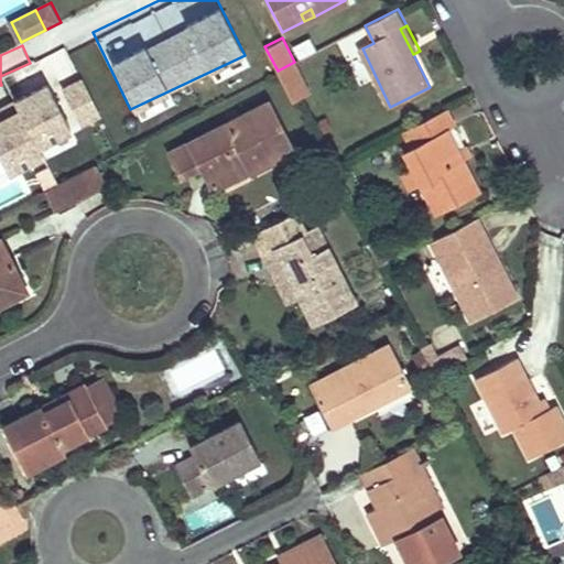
[(64,46),(36,61),(74,130),(101,115),(64,46)]
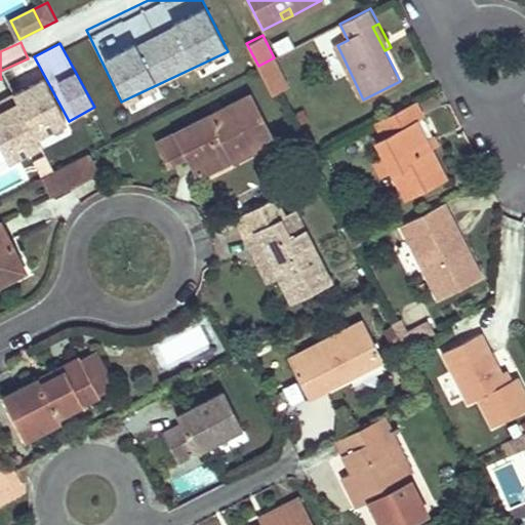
[(274,57),(258,66),(271,90),(287,82),(274,57)]
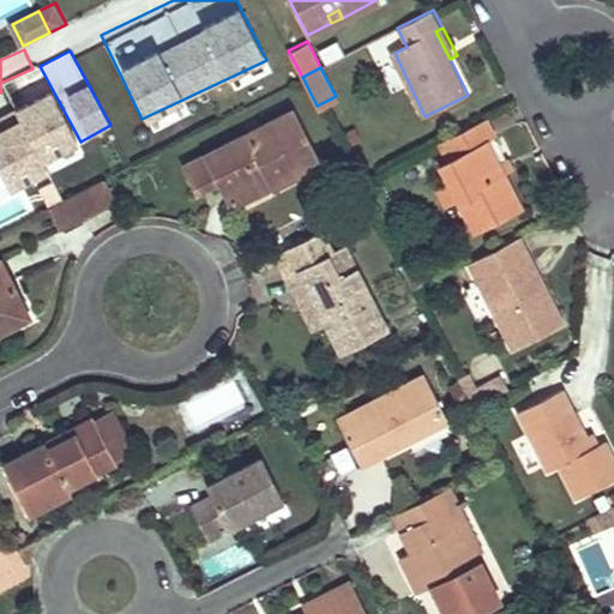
[(290,109),(186,164),(198,191),(220,180),(227,194),(268,173),(275,186),(317,163),(290,109)]
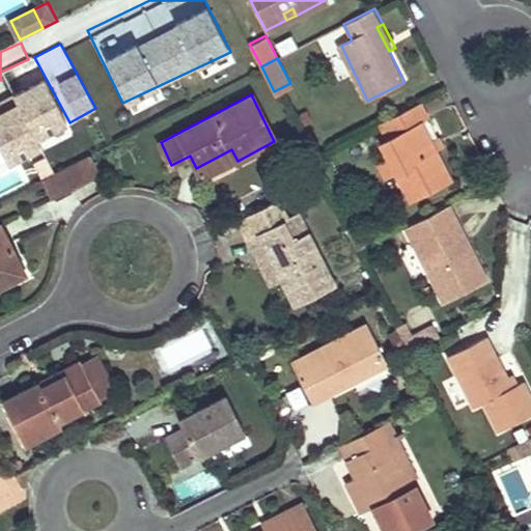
[(423,101),(383,121),(390,136),(382,140),(390,156),(398,173),(413,200),(453,179),(438,148),(432,138),(423,118),(430,115),(423,101)]
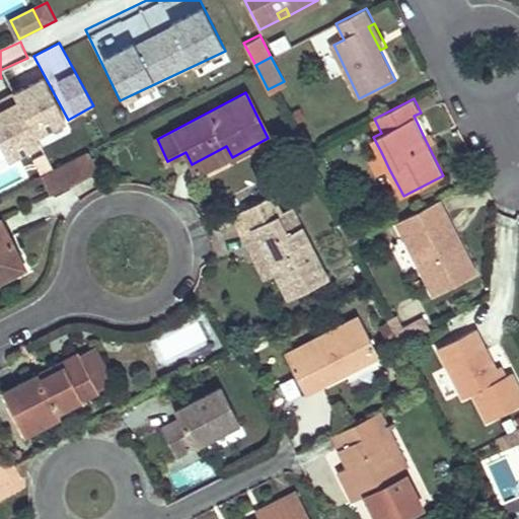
[(430,131),(423,135),(428,145),(436,142),(430,131)]
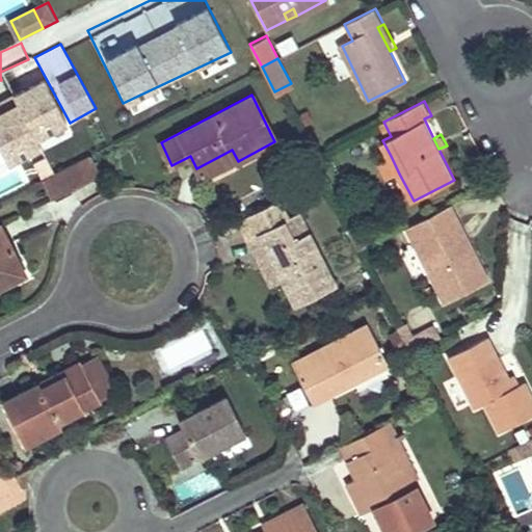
[(232,150),(196,168),(204,179),(238,161),(232,150)]
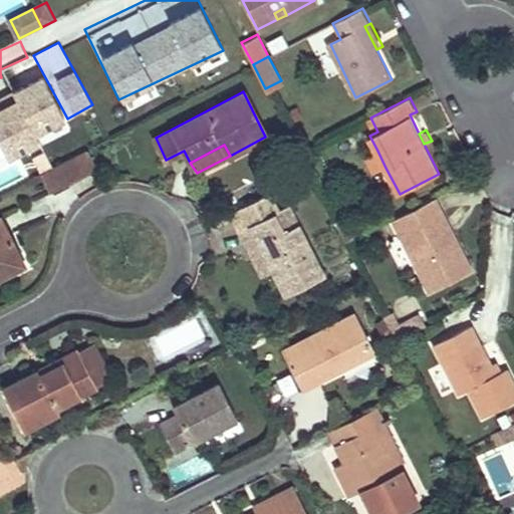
[(85,150),(71,157),(80,175),(94,167),(85,150)]
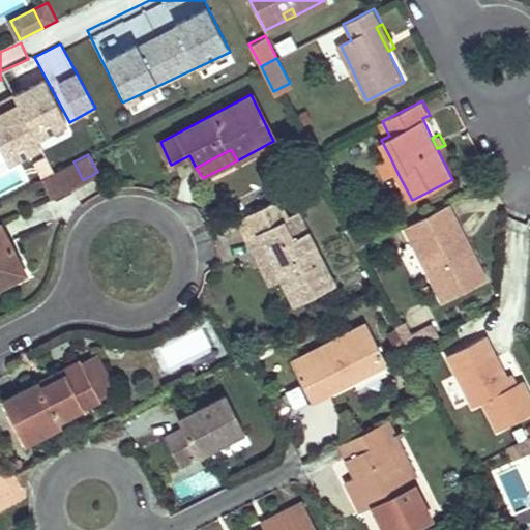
[(398,173),(389,155),(378,162),(387,178),(398,173)]
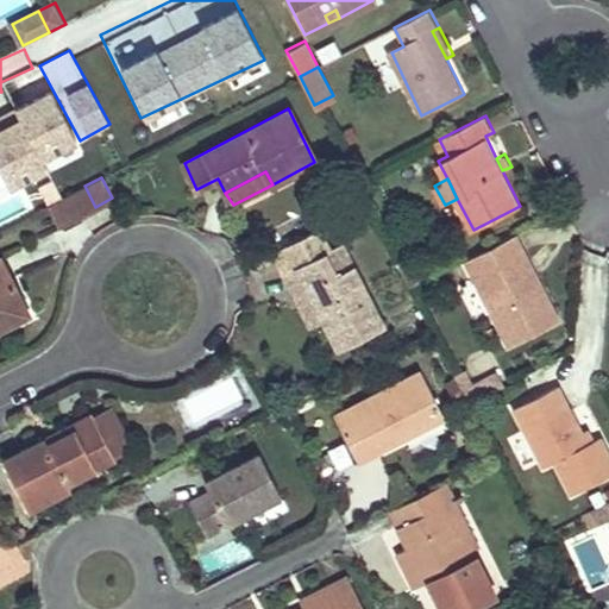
[(85,186),(49,205),(60,226),(95,207),(85,186)]
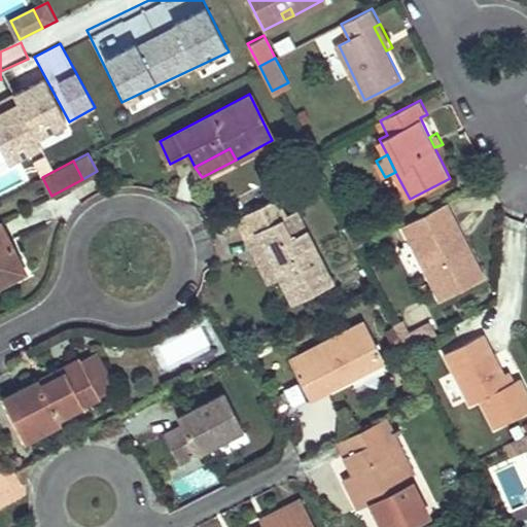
[(277,196),(235,218),(256,257),(267,251),(280,276),(293,302),(334,281),(307,230),(291,237),(281,217),(286,214),(277,196)]
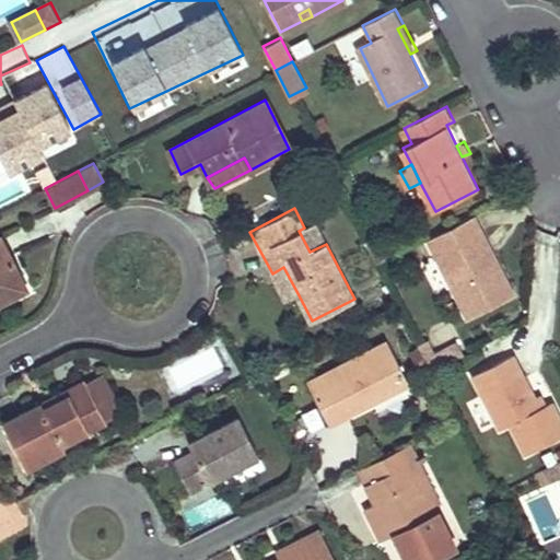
[(482,231),(474,216),(427,240),(467,317),(515,293),(493,252),(487,255),(476,234),(482,231)]
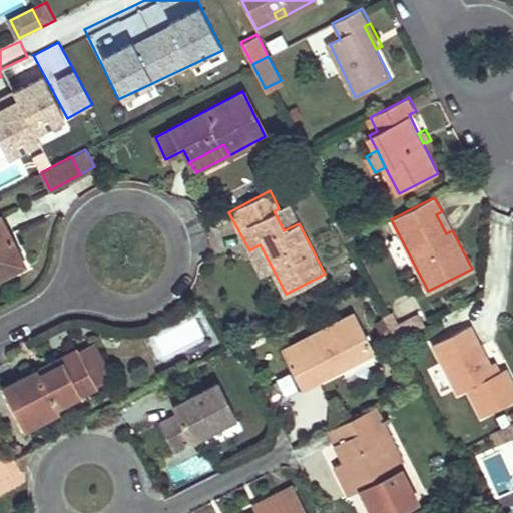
[(279,208),(274,211),(284,230),(299,223),(288,203),(279,208)]
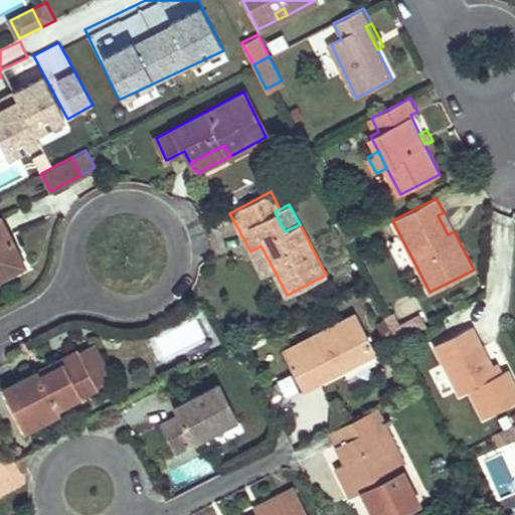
[(454,231),(444,212),(438,215),(448,234),(454,231)]
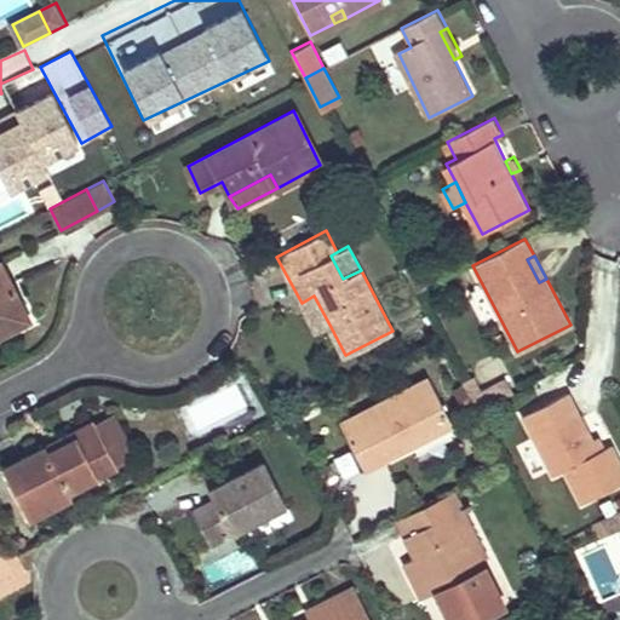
[(1,260),(0,260),(0,334),(30,320),(1,260)]
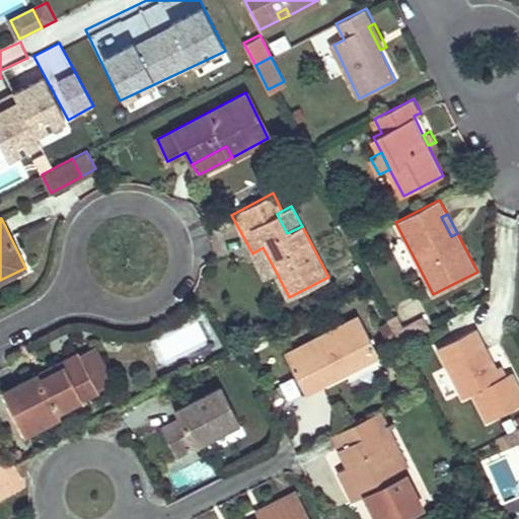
[(263,247),(252,253),(265,278),(276,272),(263,247)]
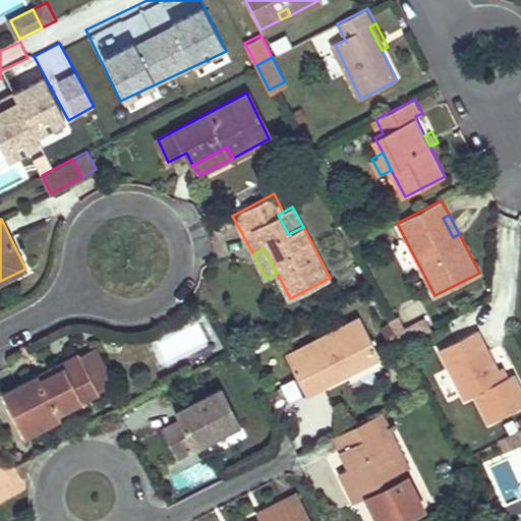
[(151,343),(163,367),(219,340),(207,315),(151,343)]
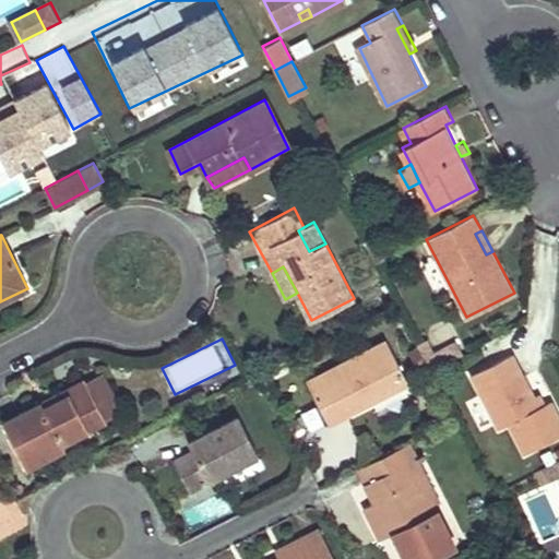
[(385,339),(307,379),(329,420),(360,405),(356,399),(364,394),(368,401),(407,381),(385,339)]
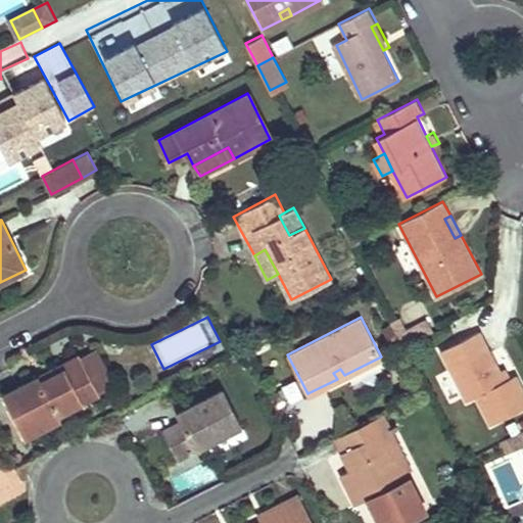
[(498,373),(478,332),(441,350),(467,401),(477,396),(492,425),(522,409),(522,392),(514,376),(509,378),(503,382),(498,373)]
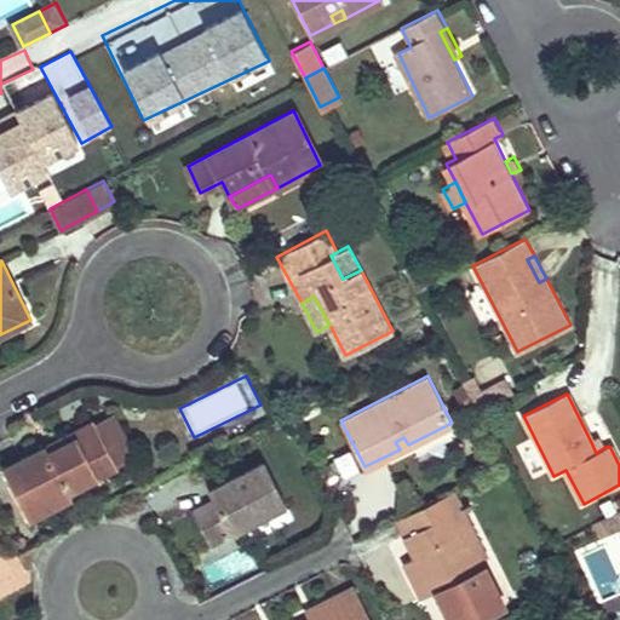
[(135,457),(110,411),(93,419),(116,466),(135,457)]
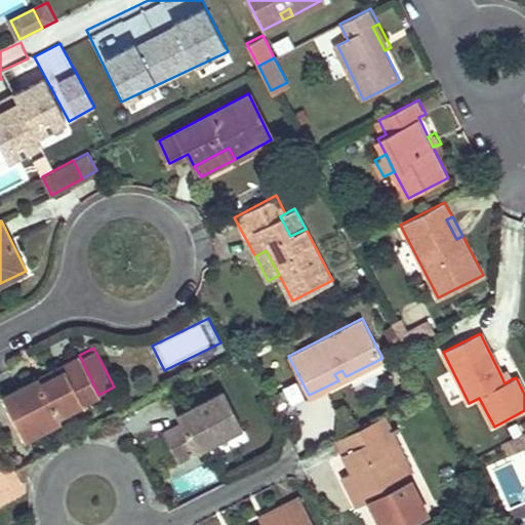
[(40,375),(3,395),(26,439),(62,419),(59,415),(98,395),(79,355),(62,364),(64,368),(42,379),(40,375)]
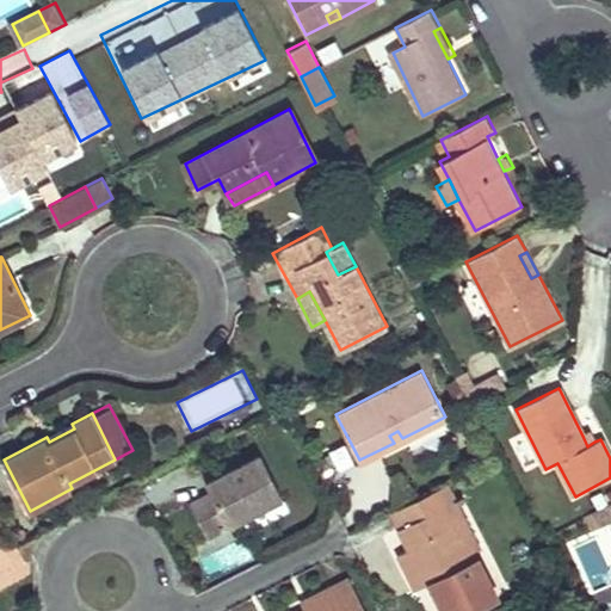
[(72,424),(47,437),(49,442),(74,429),(72,424)]
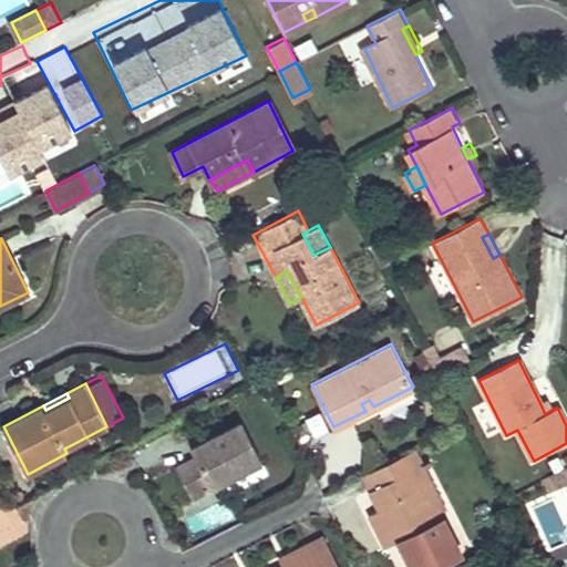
[(369,400),(361,404),(366,411),(373,406),(369,400)]
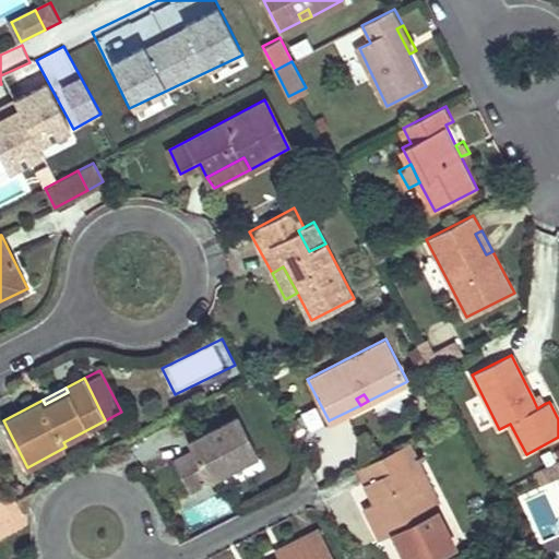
[(537,408),(544,404),(539,394),(533,399),(537,408)]
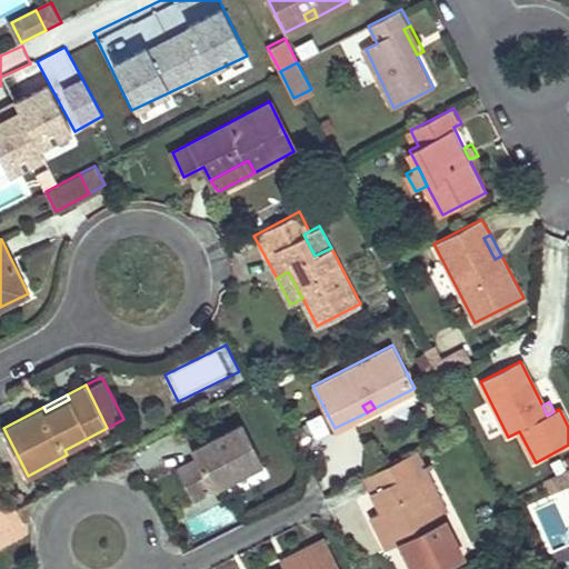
[(196,456),(177,466),(192,496),(262,461),(242,422),(192,448),(196,456)]
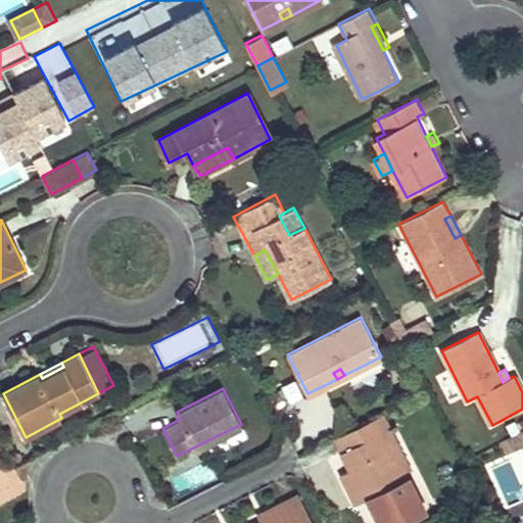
[(477,396),(467,401),(482,430),(492,425),(477,396)]
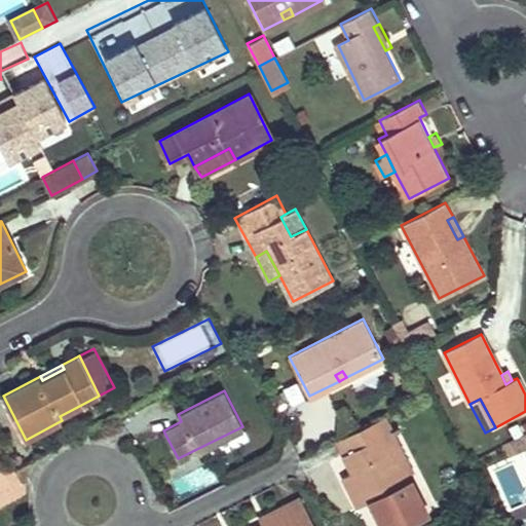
[(383,416),(337,440),(352,471),(342,476),(352,496),(364,490),(369,500),(382,525),(403,525),(428,513),(408,473),(404,475),(383,436),(391,431),(393,435),(400,431),(397,425),(390,428),(383,416)]
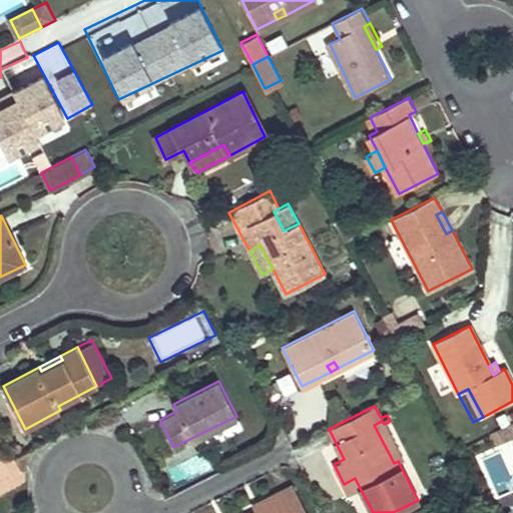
[(382,421),(374,425),(394,463),(398,461),(402,459),(384,424),(382,421)]
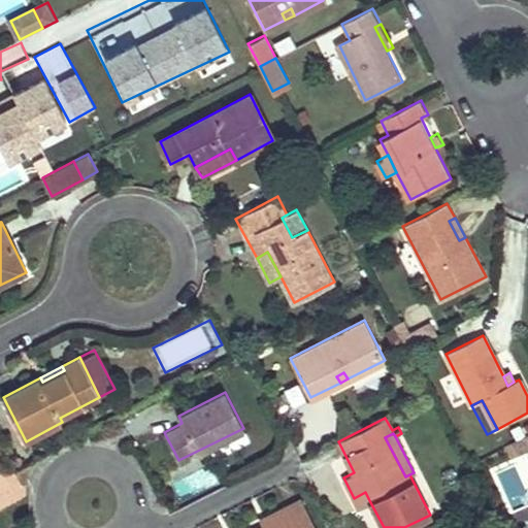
[(526,451),(520,439),(513,443),(519,455),(526,451)]
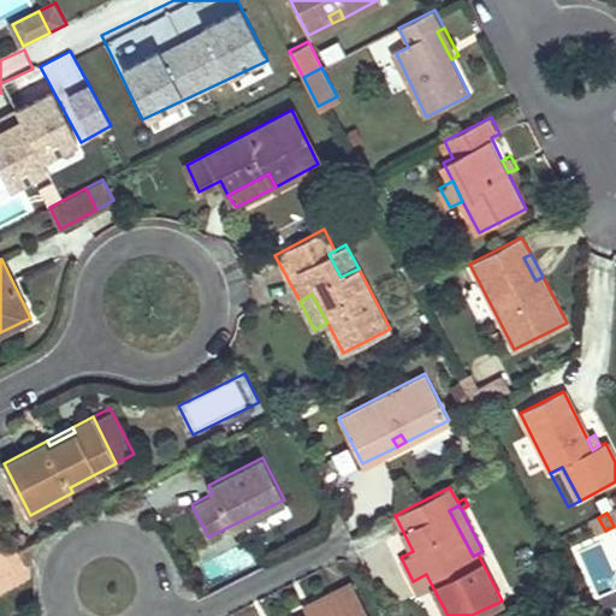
[(597,535),(605,531),(598,517),(590,521),(597,535)]
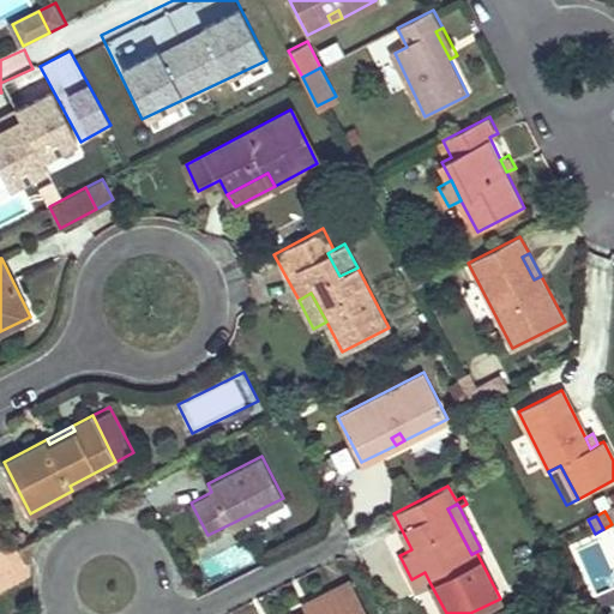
[(0,590),(32,573),(23,554),(11,560),(1,540),(0,540),(0,590)]
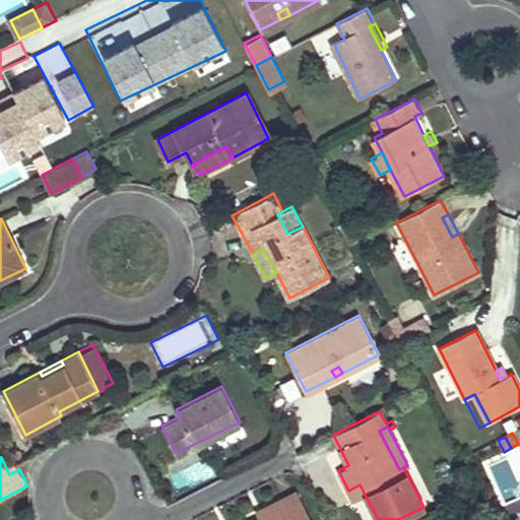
[(360,484),(348,491),(354,501),(365,495),(360,484)]
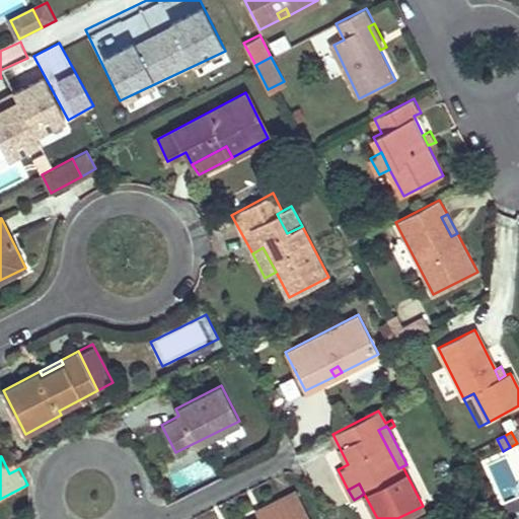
[(309,518),(295,490),(280,498),(284,506),(258,518),(257,518),(309,518)]
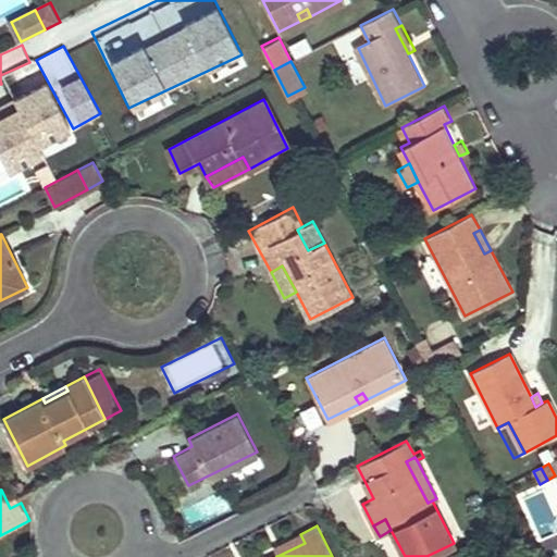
[(273,548),(277,556),(305,543),(300,534),(273,548)]
